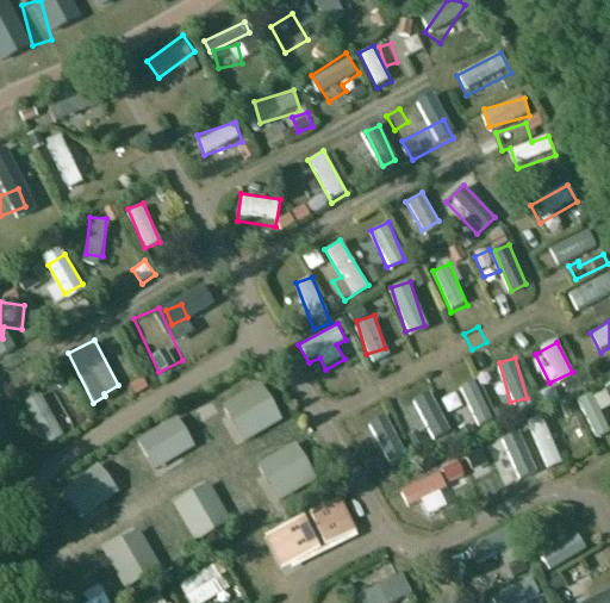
[(472,418),(478,416),(480,423),(489,421),(479,379),(464,383),(472,418)]
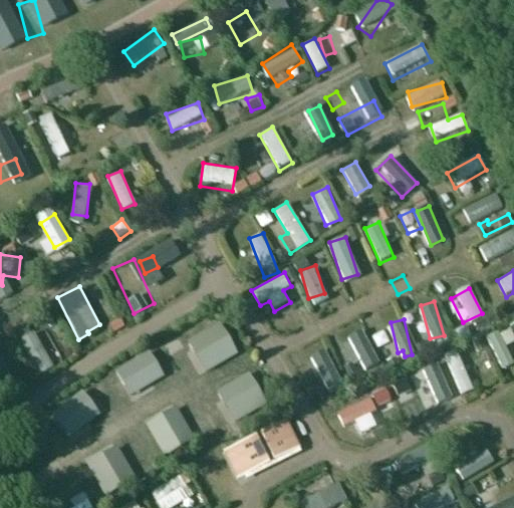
[(193,326),(170,351),(183,363),(206,338),(193,326)]
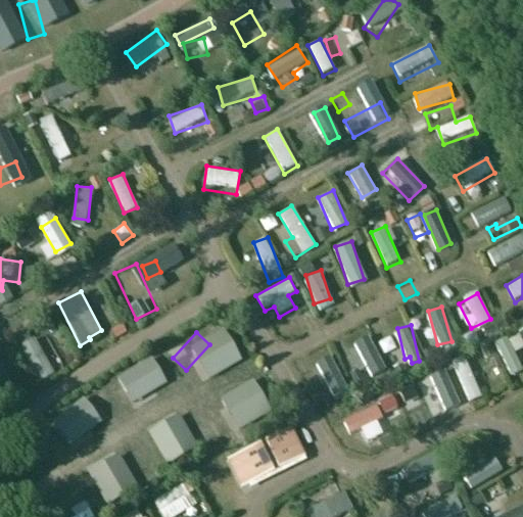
[(522,371),(515,351),(522,348),(522,341),(520,332),(496,340),(510,376),(522,371)]
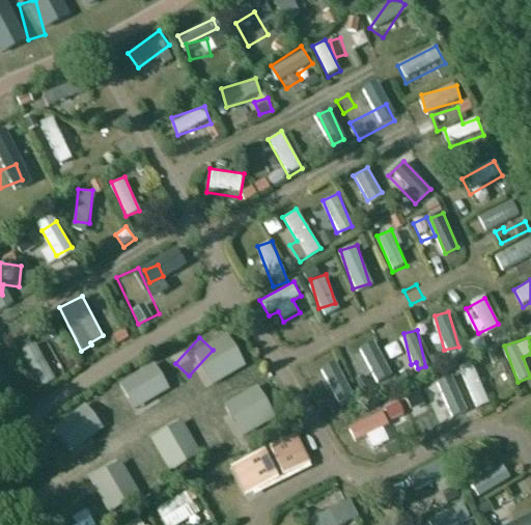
[(38,387),(55,381),(37,338),(21,346),(38,387)]
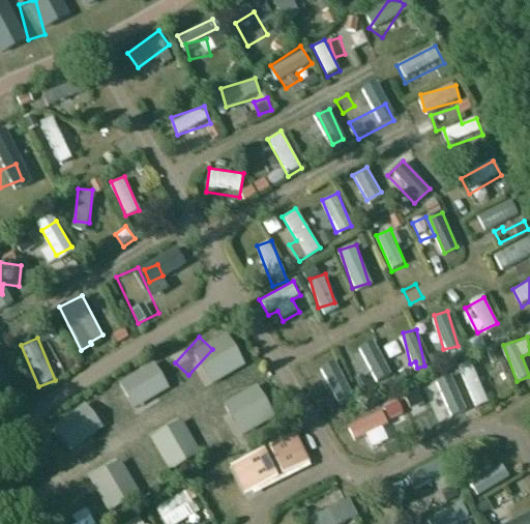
[(379,345),(361,349),(365,368),(373,367),(377,382),(388,379),(379,345)]
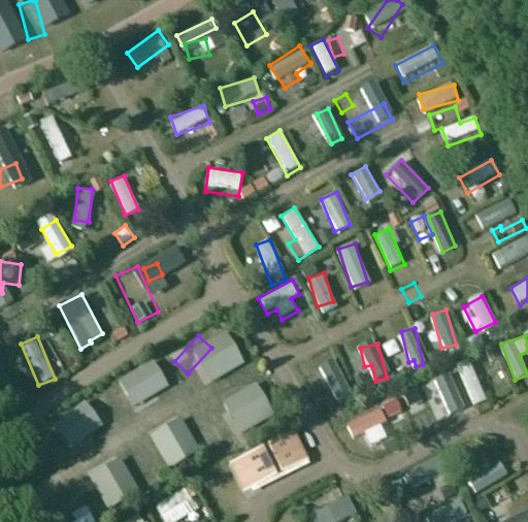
[(470,356),(457,361),(473,404),(486,399),(470,356)]
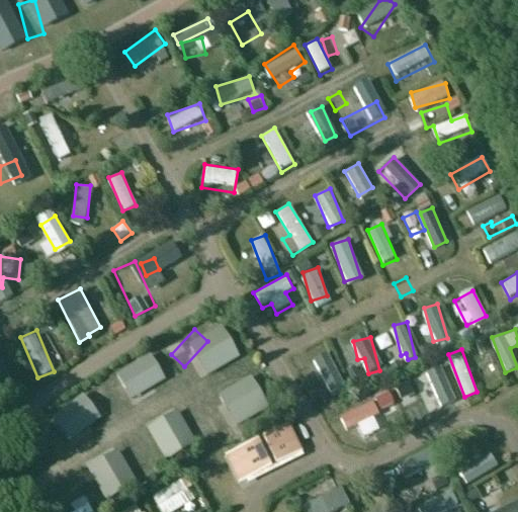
[(120,389),(155,367),(146,352),(111,372),(120,389)]
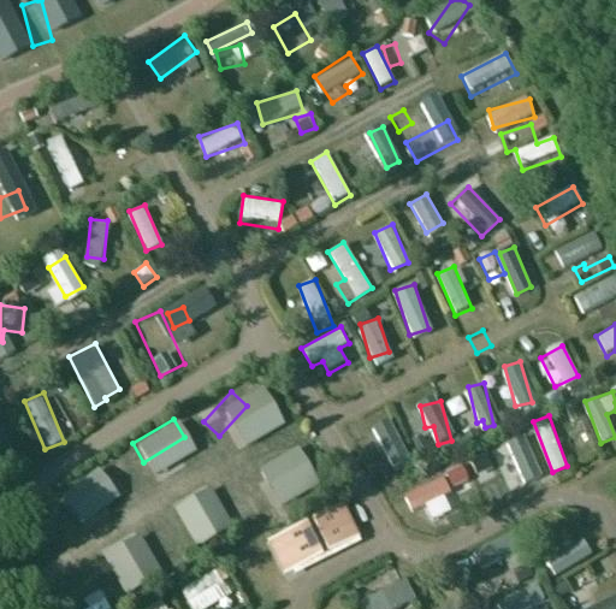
[(389,426),(374,432),(394,476),(408,469),(389,426)]
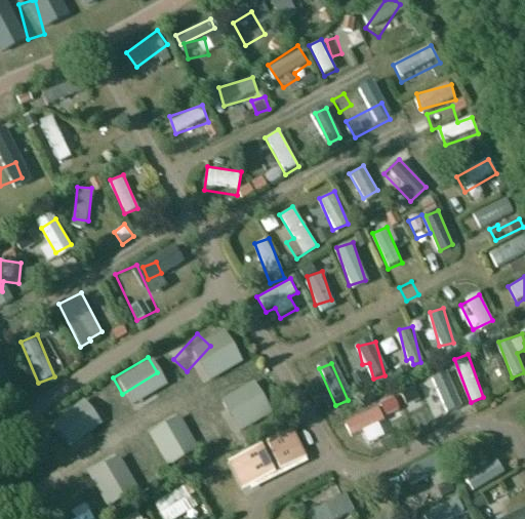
[(436,405),(458,395),(451,380),(429,390),(436,405)]
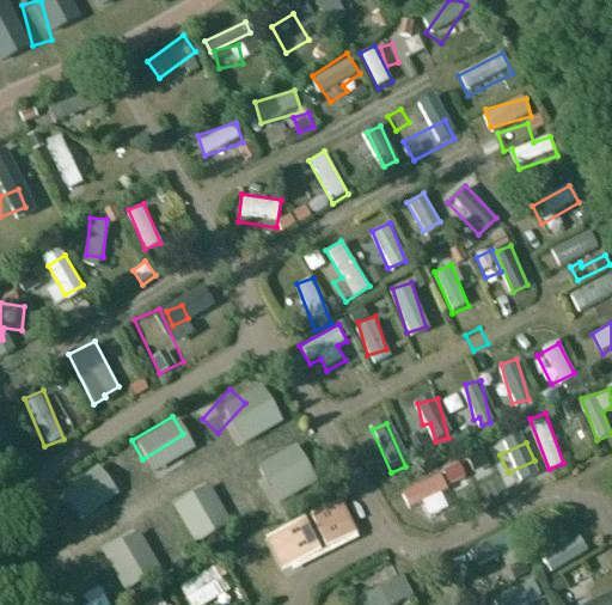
[(446,463),(432,469),(444,499),(458,493),(446,463)]
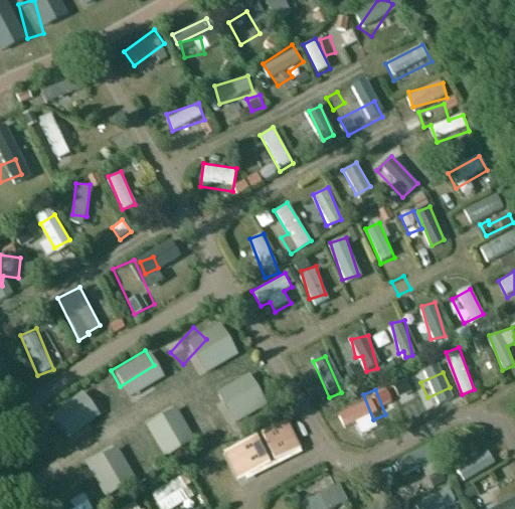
[(57,429),(66,418),(52,407),(35,429),(48,440),(57,429)]
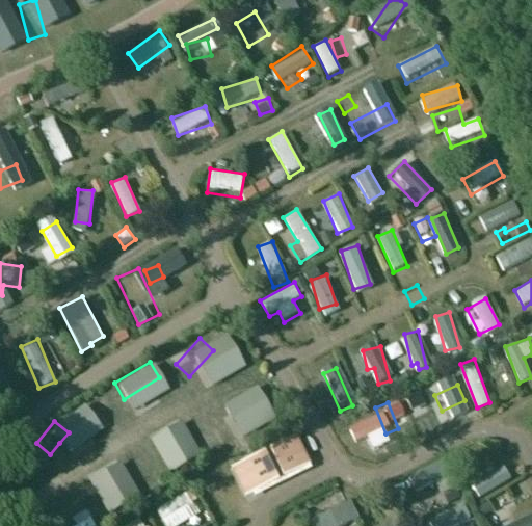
[(168,426),(158,436),(171,449),(181,440),(168,426)]
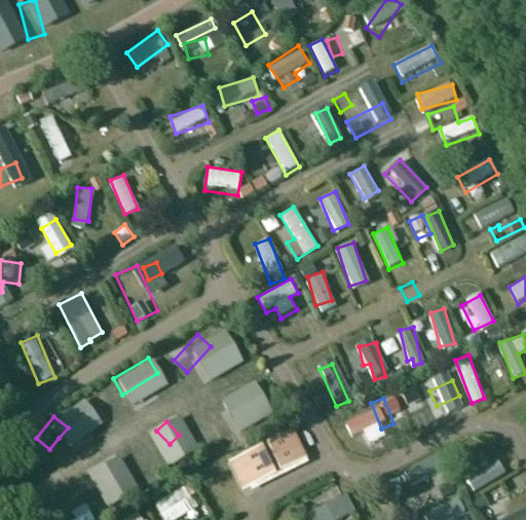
[(227,459),(240,487),(305,455),(292,426),(227,459)]
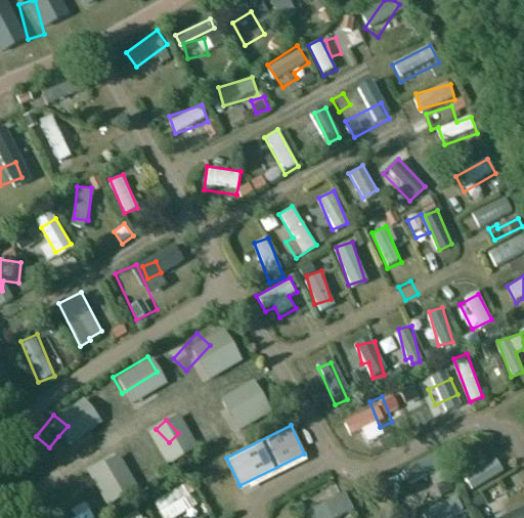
[(407,483),(443,466),(435,448),(398,466),(407,483)]
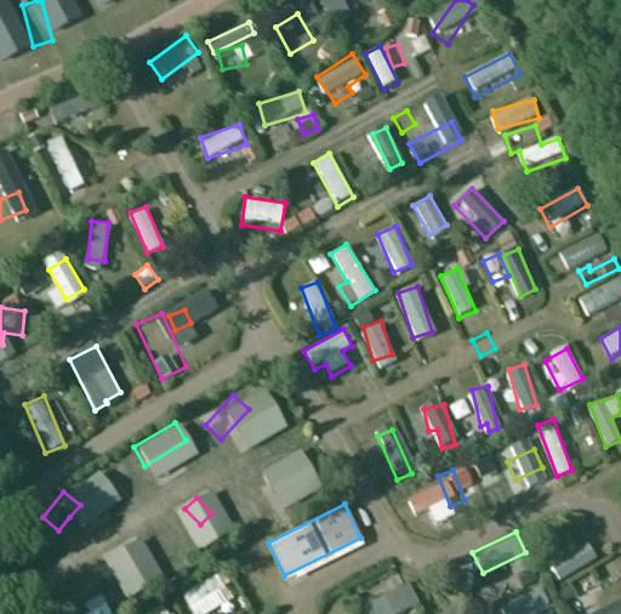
[(557,539),(560,551),(579,545),(575,533),(557,539)]
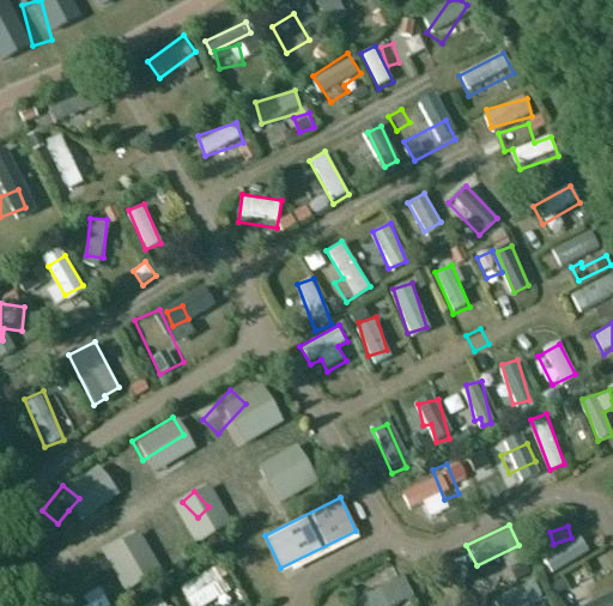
[(167,568),(178,553),(156,534),(144,549),(167,568)]
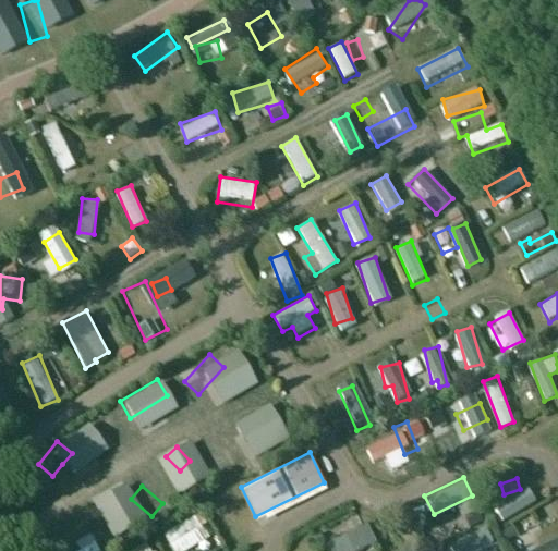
[(487,504),(493,519),(529,506),(523,491),(487,504)]
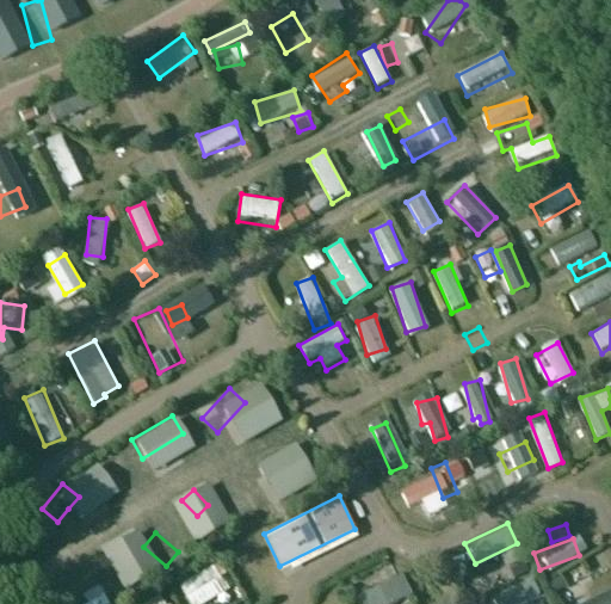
[(604,549),(584,553),(586,566),(605,562),(604,549)]
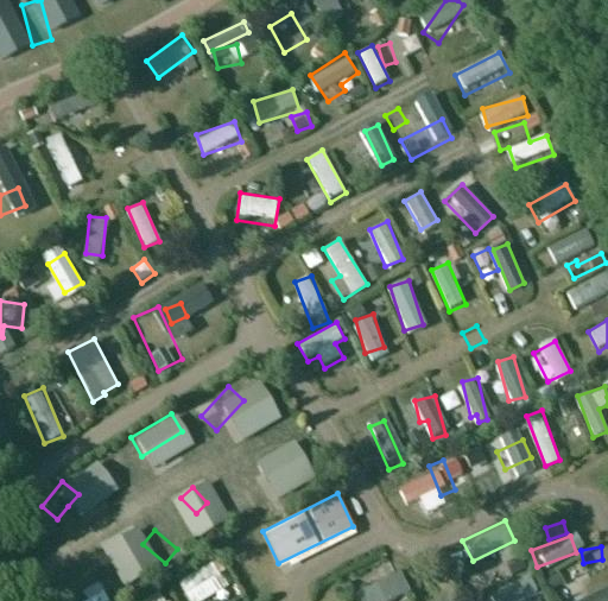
[(96,561),(83,576),(107,598),(120,582),(96,561)]
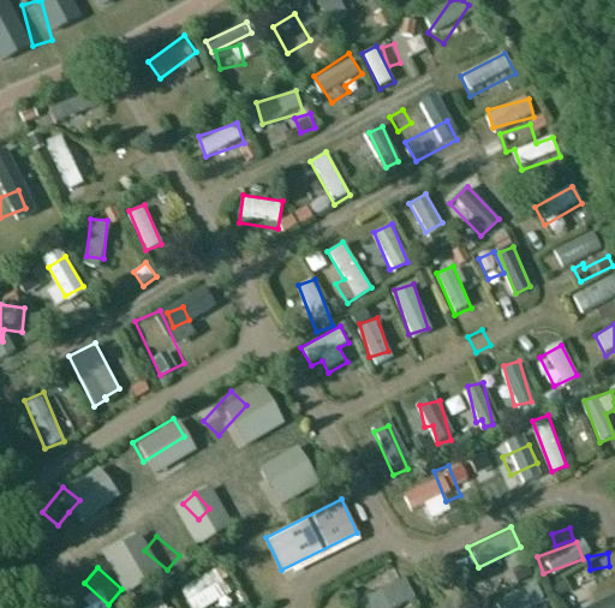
[(193,607),(214,607),(231,601),(218,571),(185,585),(193,607)]
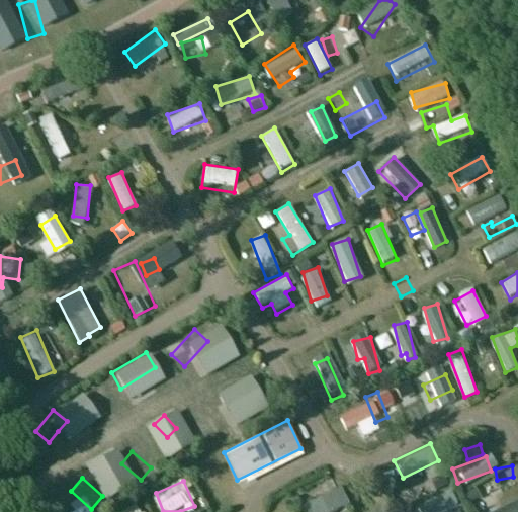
[(329,511),(349,506),(343,486),(300,499),(304,511),(329,511)]
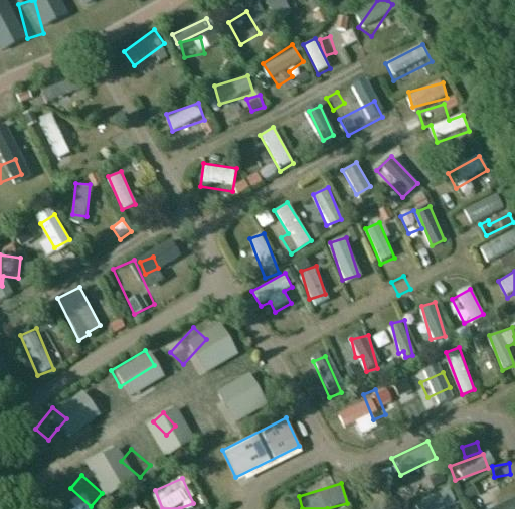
[(431,508),(463,508),(454,494),(431,508)]
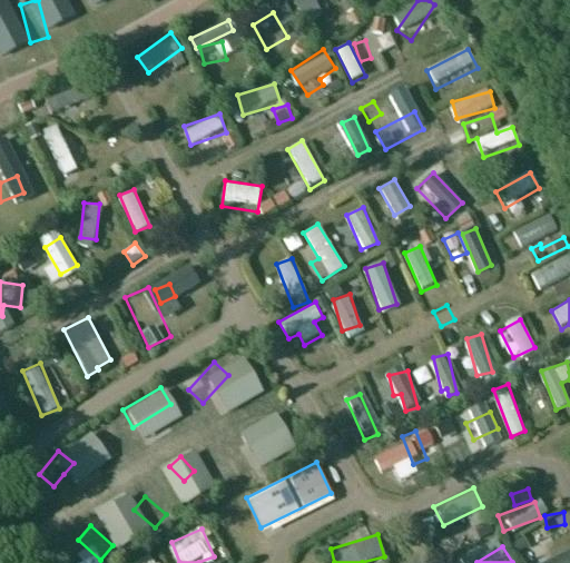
[(154,562),(147,553),(131,562),(154,562)]
